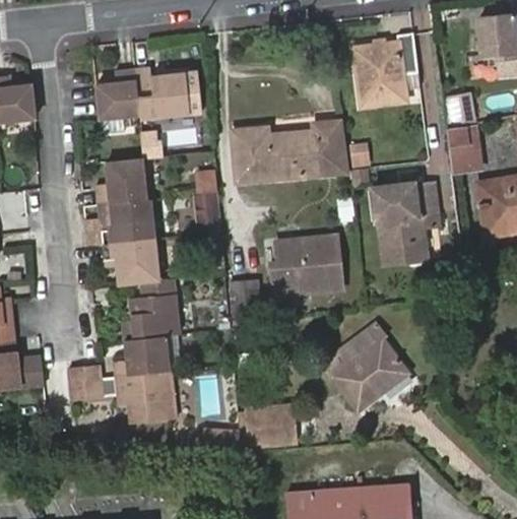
[(480,18),(485,56),(499,55),(501,74),(516,71),(516,28),(514,15),(480,18)]
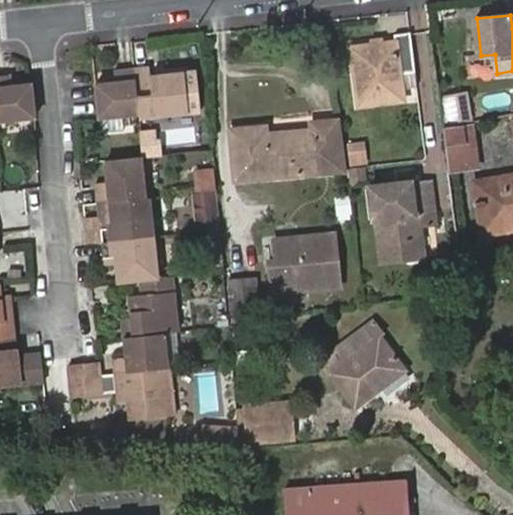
[(414,67),(410,31),(396,32),(396,40),(352,45),(360,103),(404,98),(401,68),(414,67)]
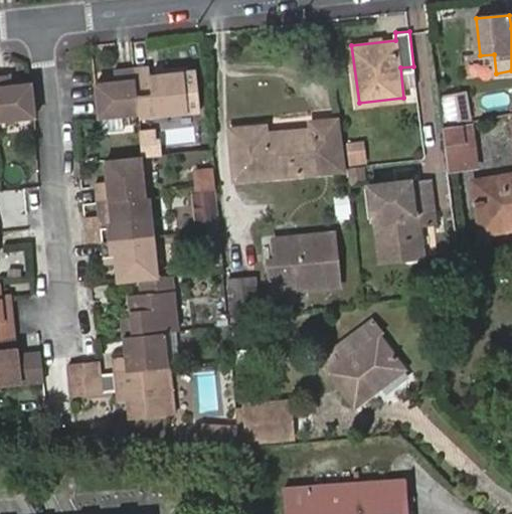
[(472,59),(471,73),(493,75),(494,60),(472,59)]
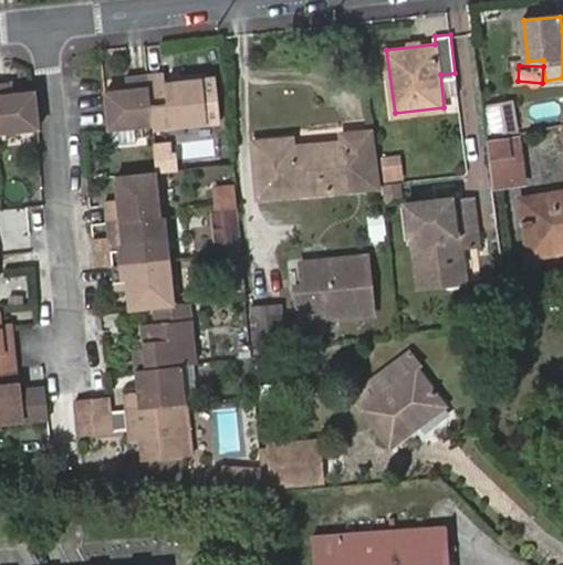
[(150,124),(152,131),(218,124),(214,80),(164,84),(163,73),(145,75),(150,124)]
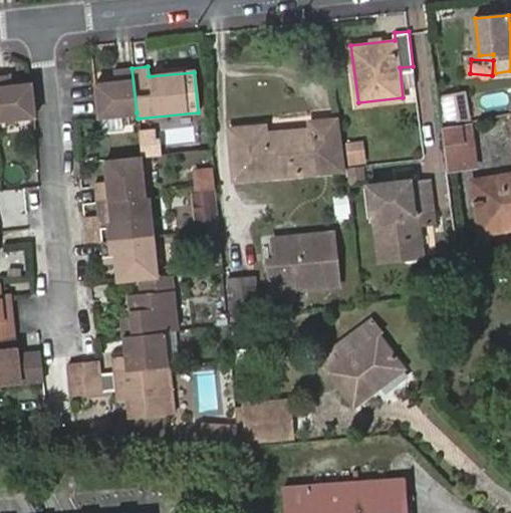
[(137,112),(132,68),(116,70),(116,79),(94,81),(98,116),(137,112)]
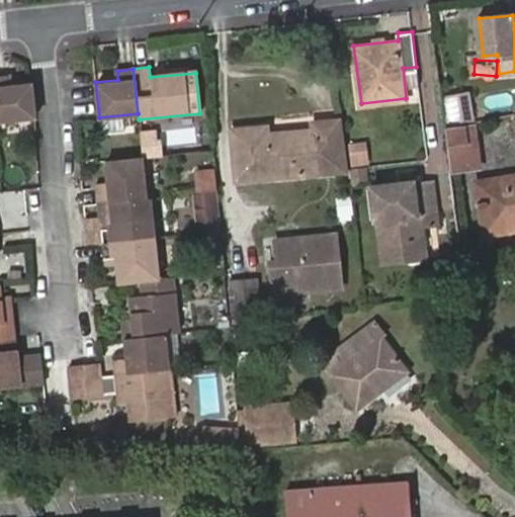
[(0,121),(35,117),(33,83),(9,85),(8,74),(0,75),(0,121)]
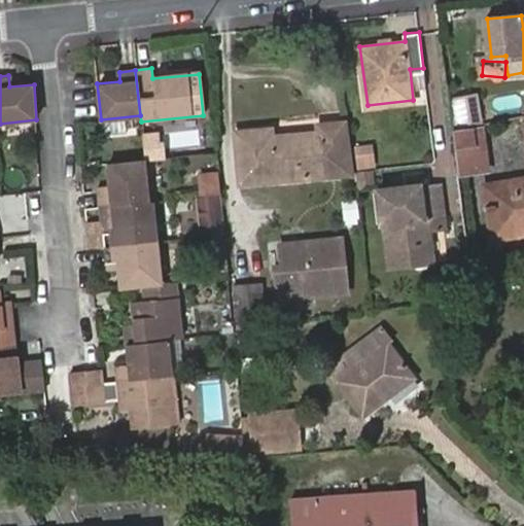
[(452,131),(458,178),(493,173),(479,93),(448,97),(452,131)]
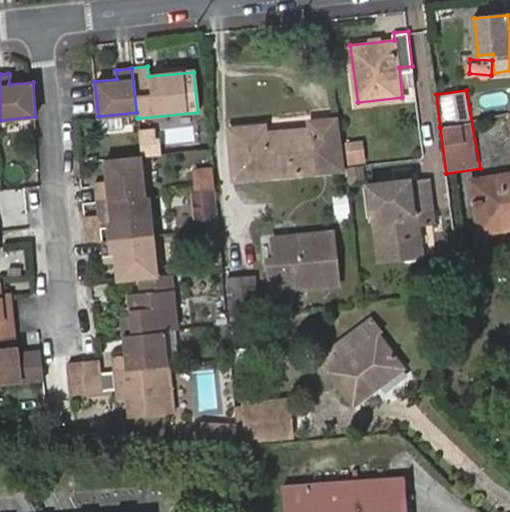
[(311,117),(312,129),(265,134),(264,126),(230,129),(235,178),(348,165),(345,141),(342,114),(311,117)]
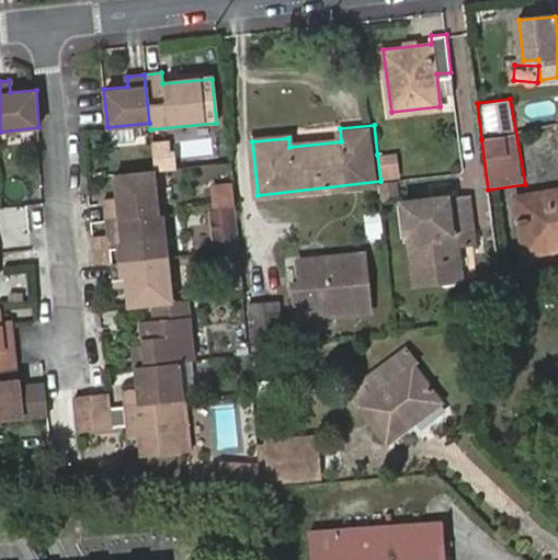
[(155,171),(173,169),(172,152),(166,152),(164,143),(151,145),(155,171)]
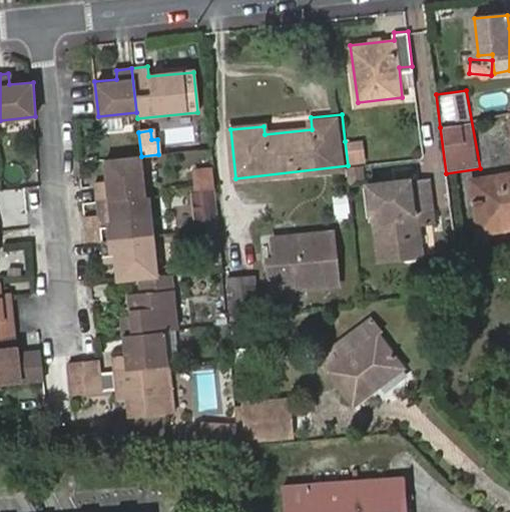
[(366,138),(345,141),(348,165),(368,165),(366,138)]
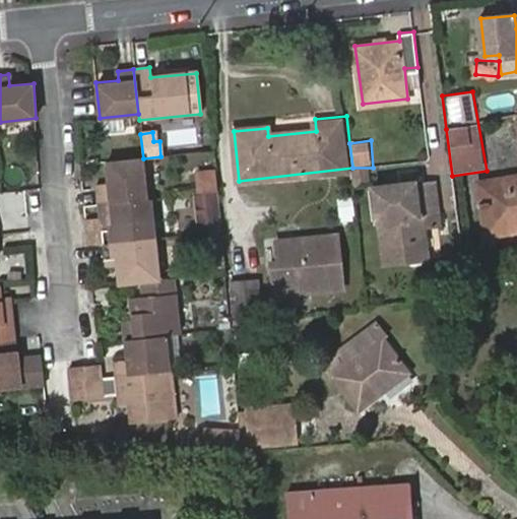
[(110,204),(149,199),(143,158),(107,161),(109,190),(99,192),(101,205),(110,204)]
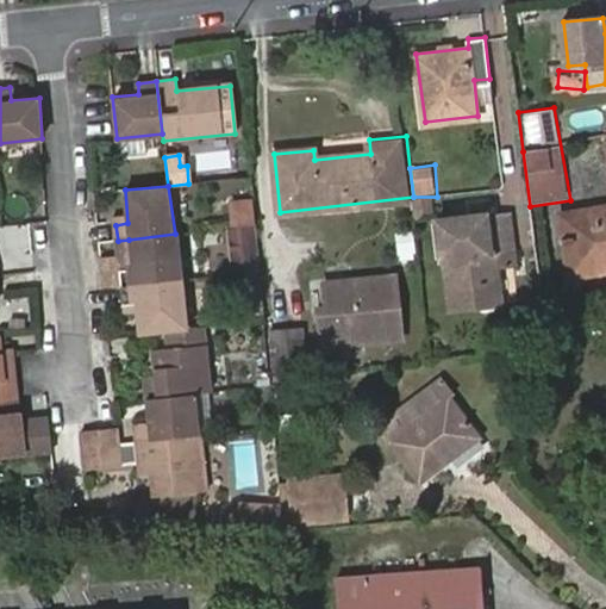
[(413,197),(413,219),(438,219),(437,197),(413,197)]
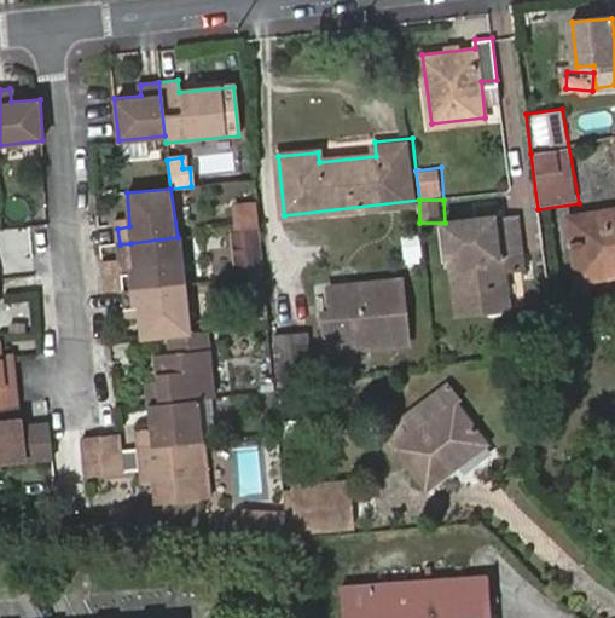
[(236,203),(243,264),(270,260),(262,201),(236,203)]
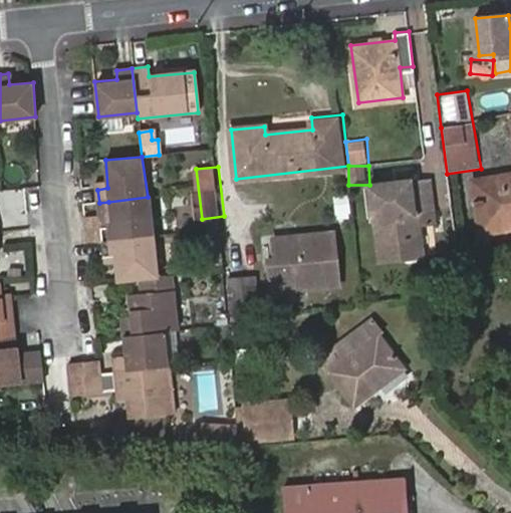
[(510,176),(475,182),(483,231),(510,227),(510,176)]
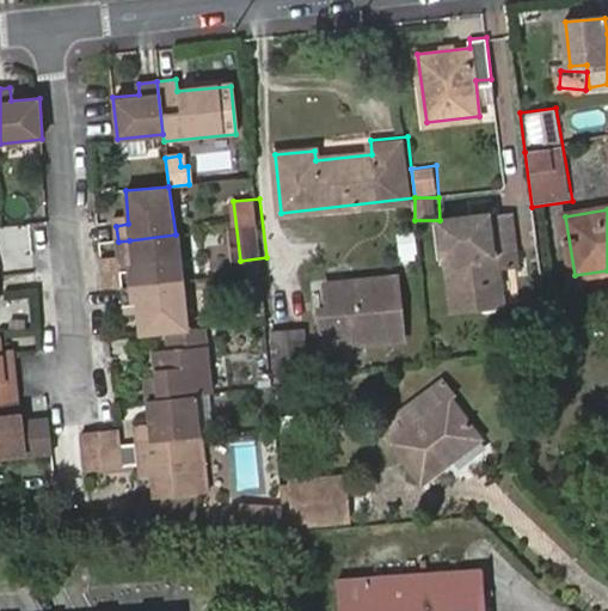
[(513,212),(442,222),(453,312),(505,305),(499,267),(519,264),(513,212)]
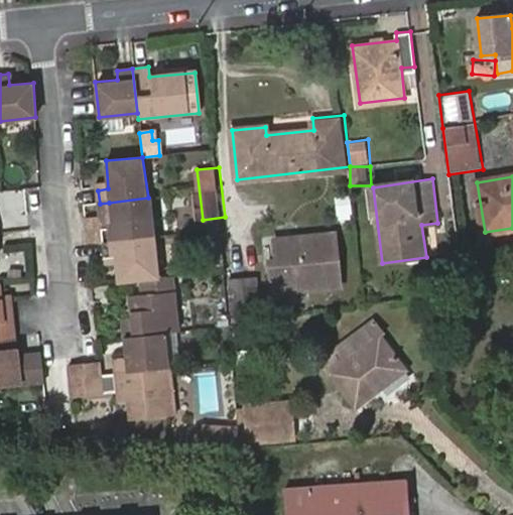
[(344,220),(359,216),(354,194),(339,198),(344,220)]
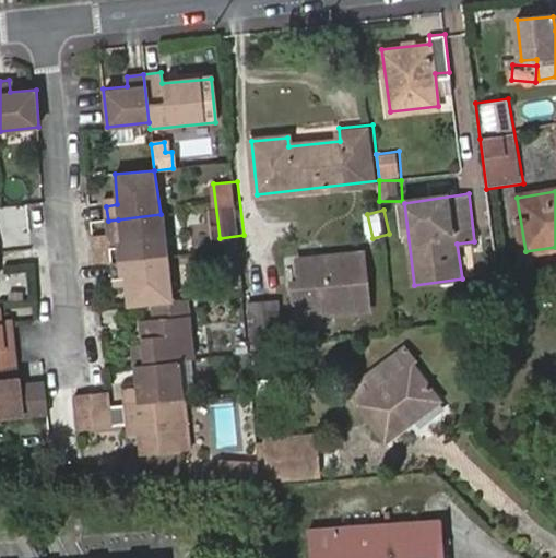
[(181,212),(172,214),(178,253),(188,251),(181,212)]
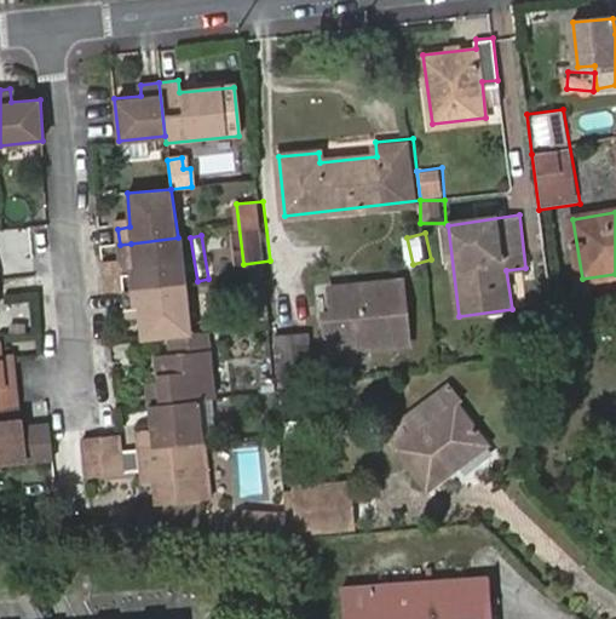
[(124,292),(183,286),(178,238),(131,244),(134,276),(122,279),(124,292)]
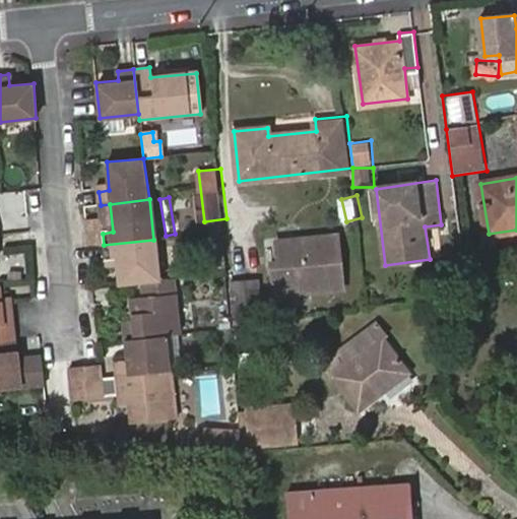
[(110,204),(101,205),(103,234),(113,232),(110,204)]
